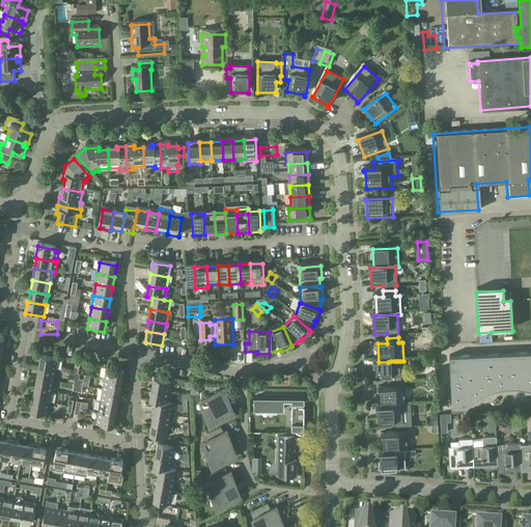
[(530,354),(445,359),(447,412),(460,411),(459,413),(460,413),(462,412),(464,410),(466,408),(468,406),(470,404),(472,401),(474,400),(477,398),(479,397),(481,396),(483,395),(486,394),(490,393),(505,390),(524,391),(530,391),(530,354)]
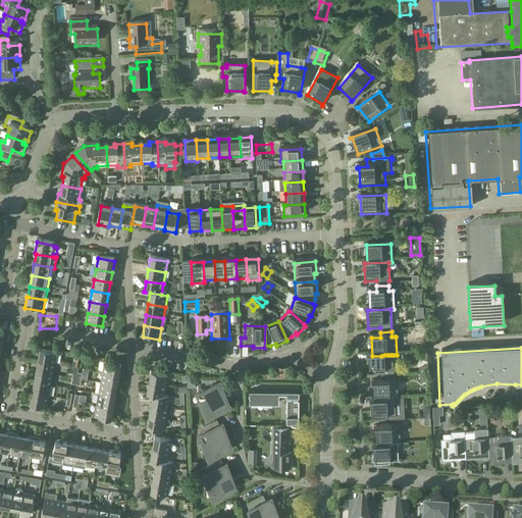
[(38,364),(55,367),(57,356),(40,353),(38,364)]
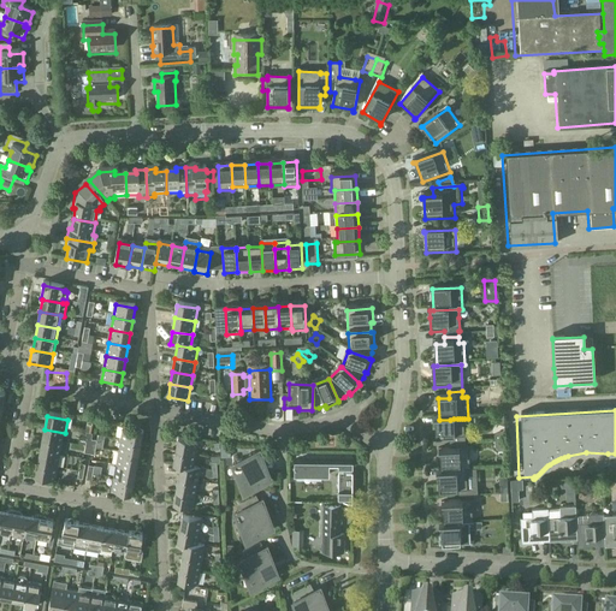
[(439,420),(436,420),(437,442),(449,442),(449,446),(466,446),(466,440),(465,419),(462,419),(460,419),(457,419),(454,419),(450,420),(439,420)]
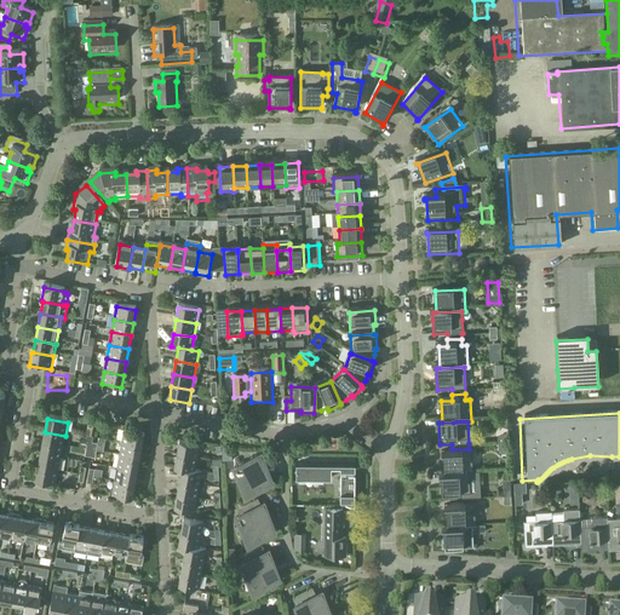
[(63,448),(65,436),(45,432),(42,444),(63,448)]
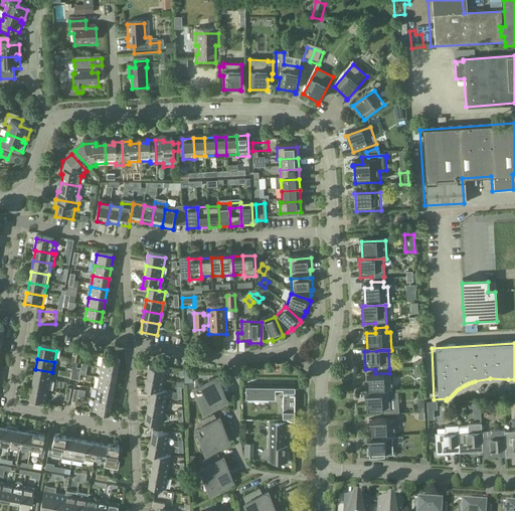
[(102,370),(118,373),(120,362),(104,359),(102,370)]
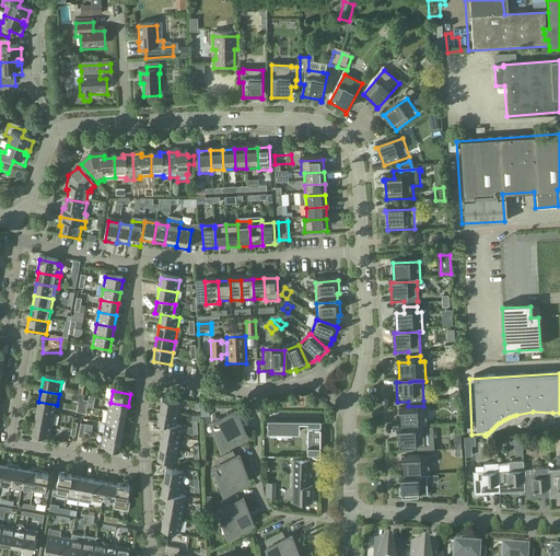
[(55,417),(57,405),(38,402),(36,414),(55,417)]
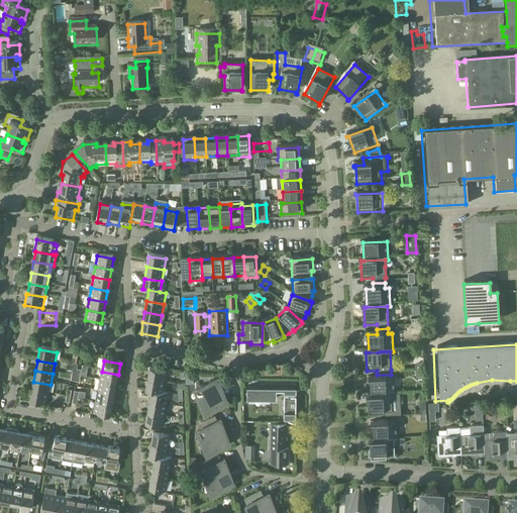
[(147,382),(164,385),(167,374),(149,371),(147,382)]
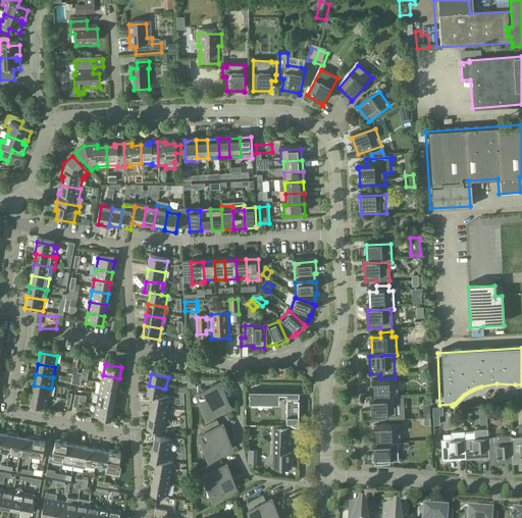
[(117,390),(119,378),(103,375),(101,386),(117,390)]
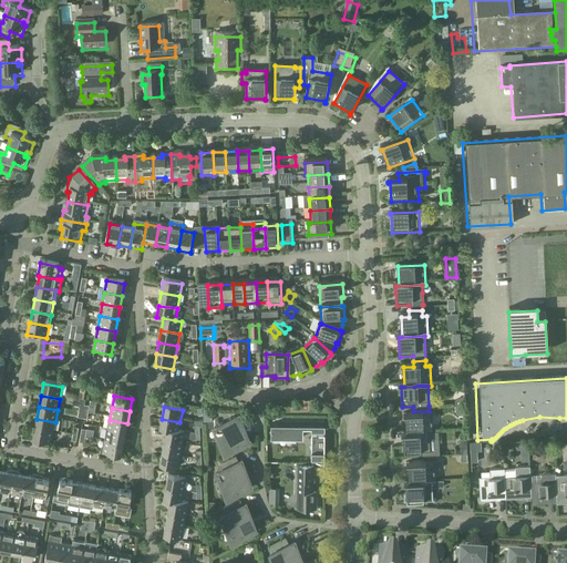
[(414,417),(405,417),(406,437),(433,436),(432,416),(429,416),(429,411),(413,411),(414,417)]
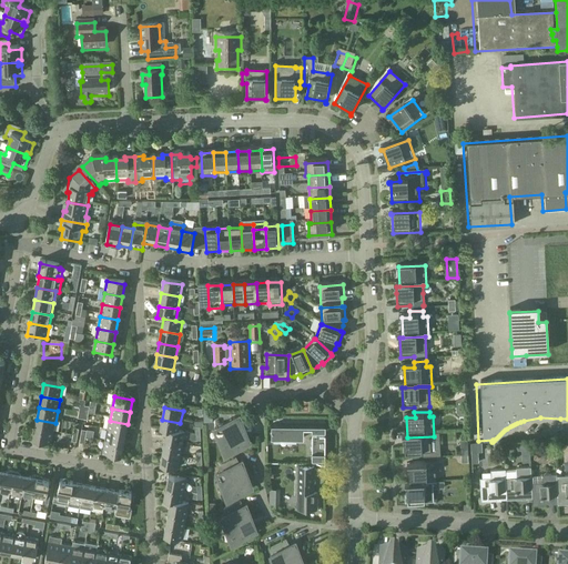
[(53,435),(56,423),(37,420),(34,432),(53,435)]
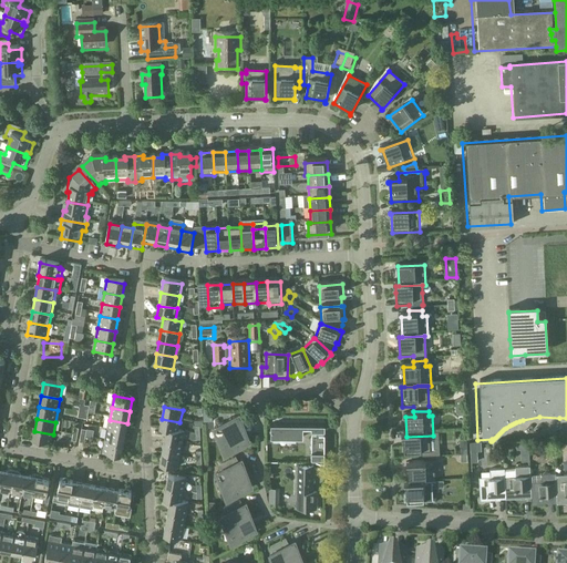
[(178,434),(179,422),(162,419),(160,431),(166,432),(178,434)]
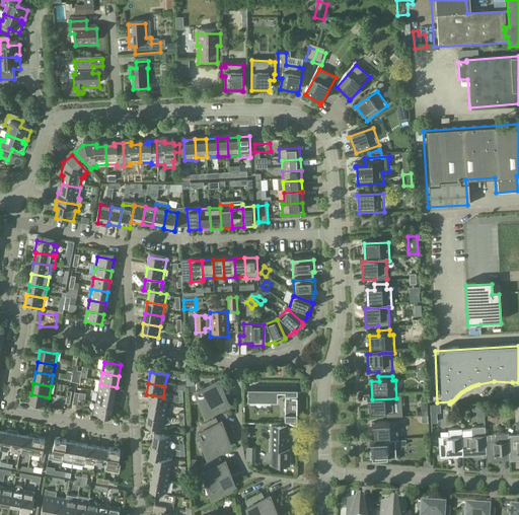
[(220,402),(219,383),(197,394),(199,399),(205,399),(206,419),(228,407),(226,402),(220,402)]
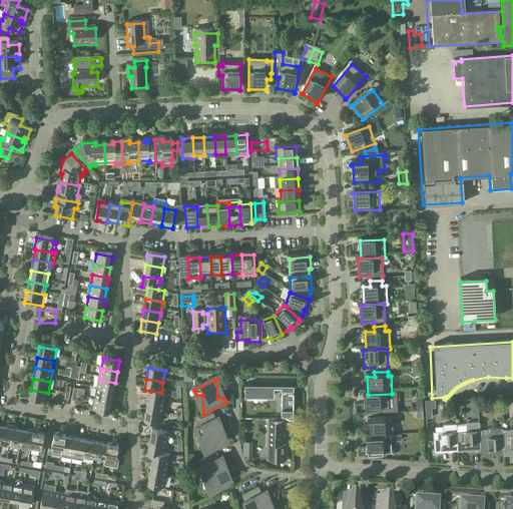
[(113,393),(115,383),(99,380),(97,390),(113,393)]
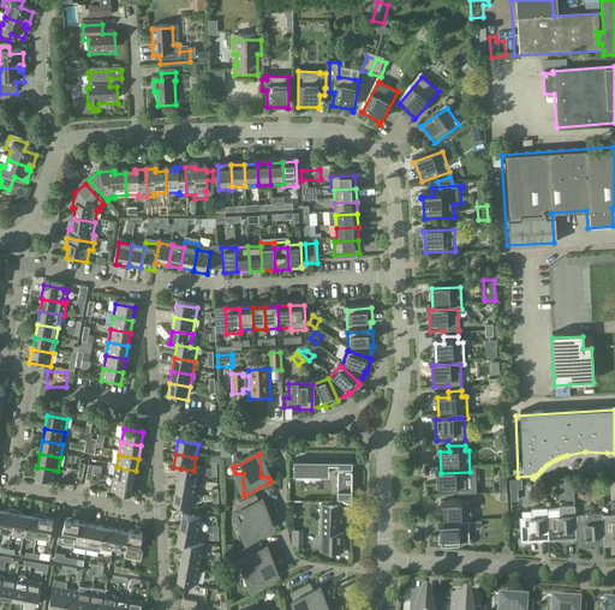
[(352,471),(352,465),(294,464),(294,478),(329,478),(329,467),(339,468),(339,471),(352,471)]
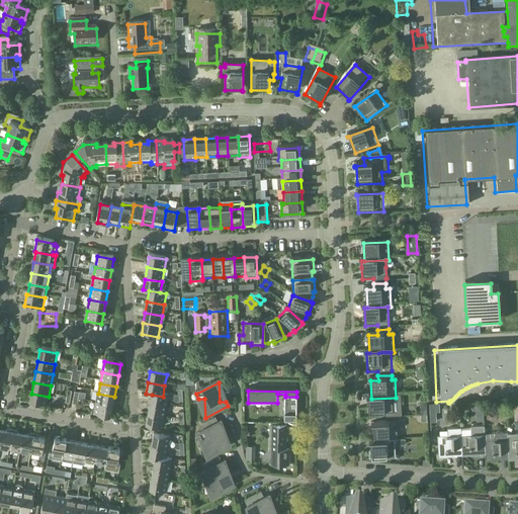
[(47,408),(49,397),(31,394),(29,405),(47,408)]
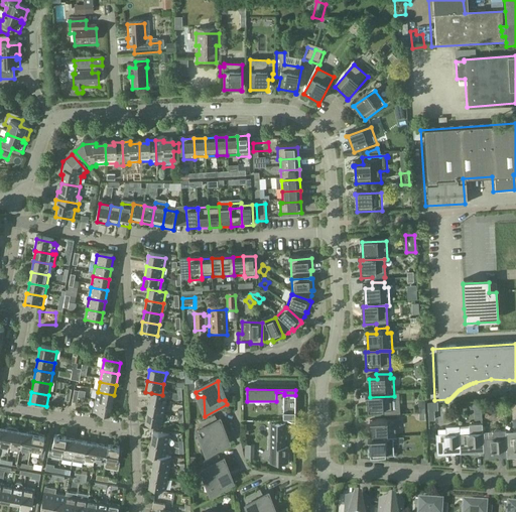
[(112,406),(114,395),(98,392),(96,403),(112,406)]
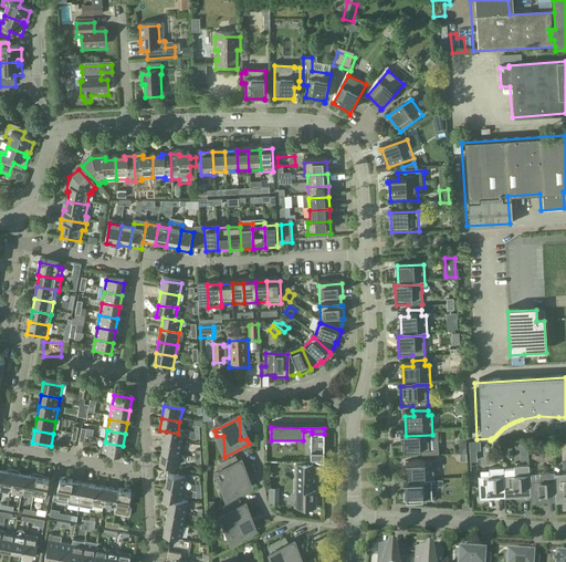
[(184,435),(178,434),(166,432),(164,444),(182,447),(184,435)]
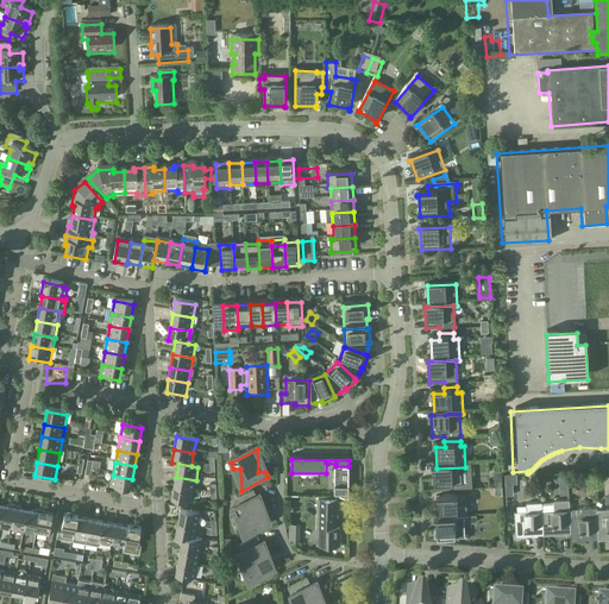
[(437,469),(433,469),(434,490),(472,488),(471,467),(465,467),(437,469)]
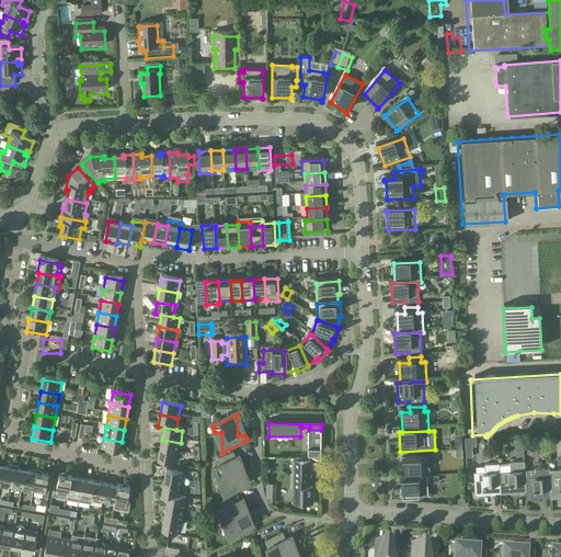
[(321,463),(321,433),(308,433),(308,463),(321,463)]
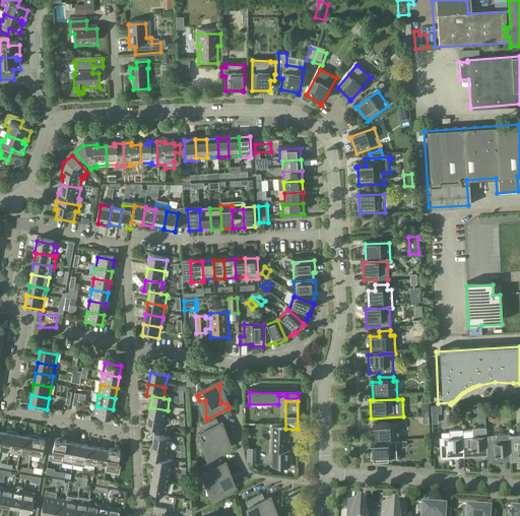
[(111,421),(113,409),(96,406),(94,417),(111,421)]
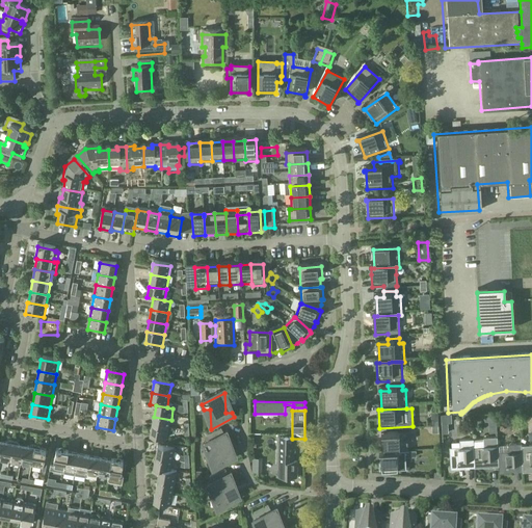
[(168,431),(171,420),(154,417),(152,428),(168,431)]
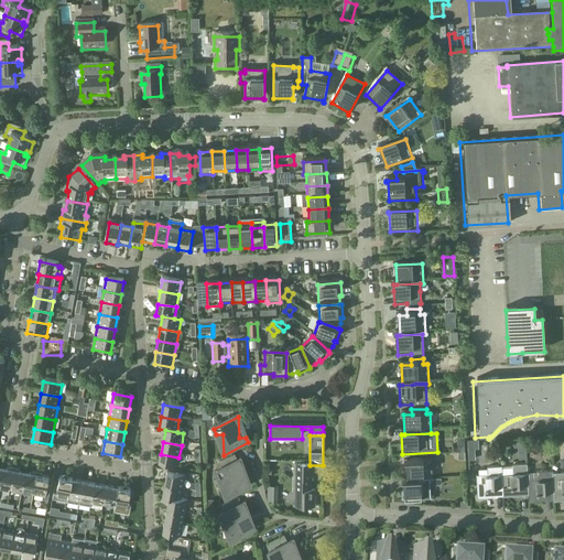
[(177,469),(179,458),(161,454),(159,465),(177,469)]
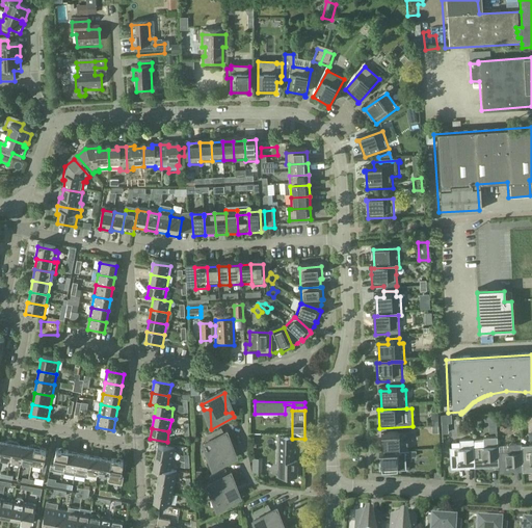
[(207,445),(204,447),(209,456),(212,456),(213,471),(236,459),(234,454),(228,454),(227,434),(224,436),(221,430),(204,440),(207,445)]
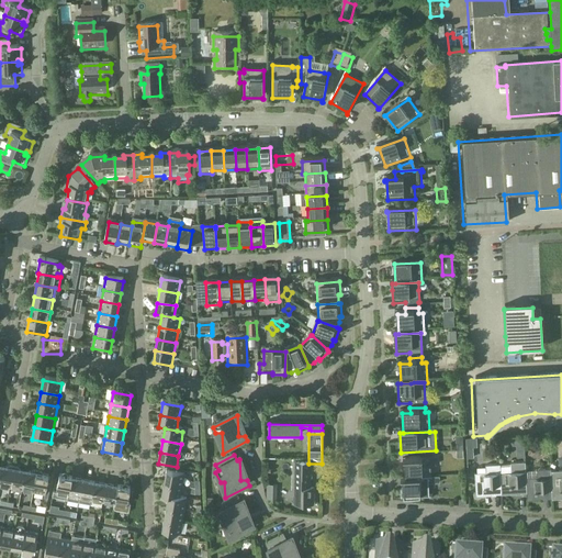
[(406,482),(428,481),(430,480),(431,480),(430,461),(405,462),(406,482)]
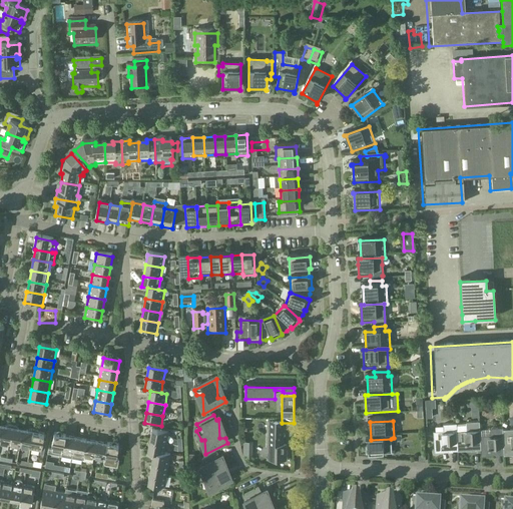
[(480,452),(479,439),(478,423),(465,424),(466,433),(456,434),(457,454),(480,452)]
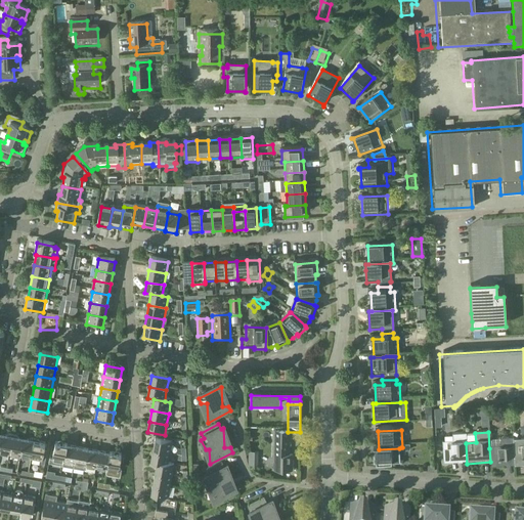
[(273,434),(273,474),(293,474),(293,459),(290,459),(290,448),(291,448),(291,434),(286,434),(273,434)]
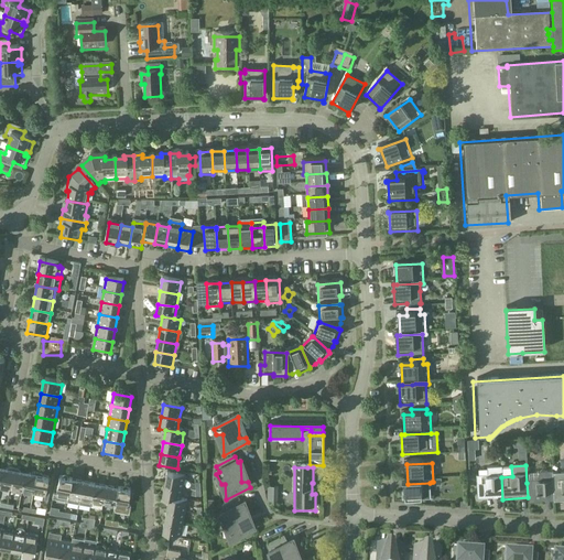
[(502,499),(501,477),(500,469),(486,470),(487,478),(475,480),(477,502),(502,499)]
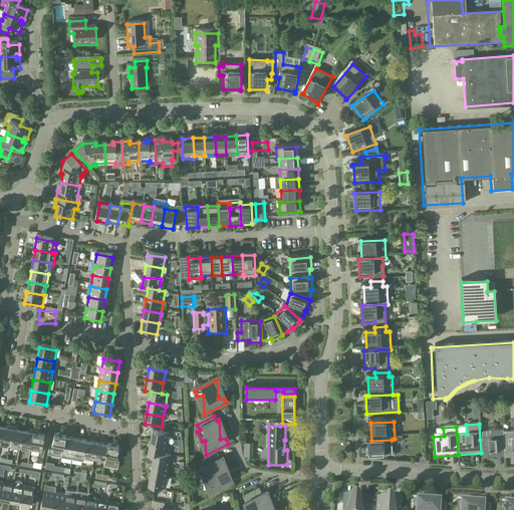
[(0,448),(9,450),(13,430),(12,429),(10,429),(8,430),(6,431),(2,430),(0,439),(0,448)]
